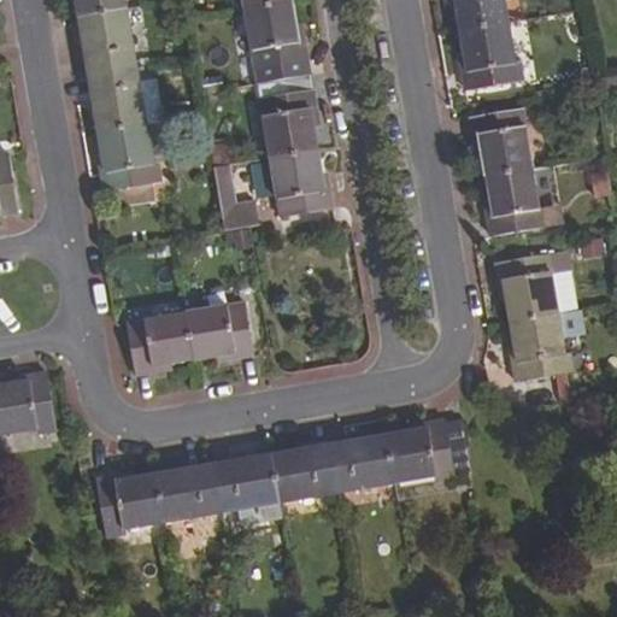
[(124,0),(76,0),(80,18),(127,10),(124,0)]
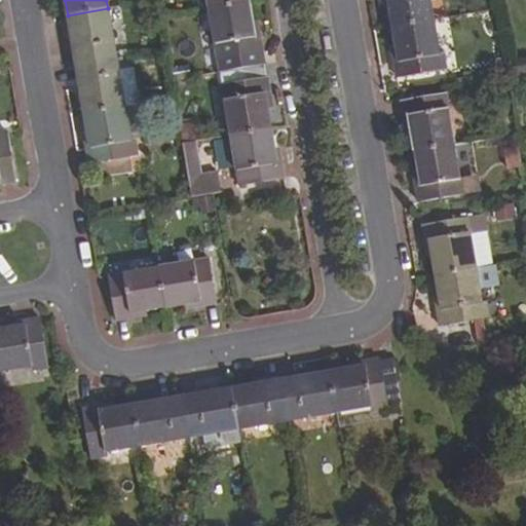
[(208,0),(210,9),(250,2),(249,0),(208,0)]
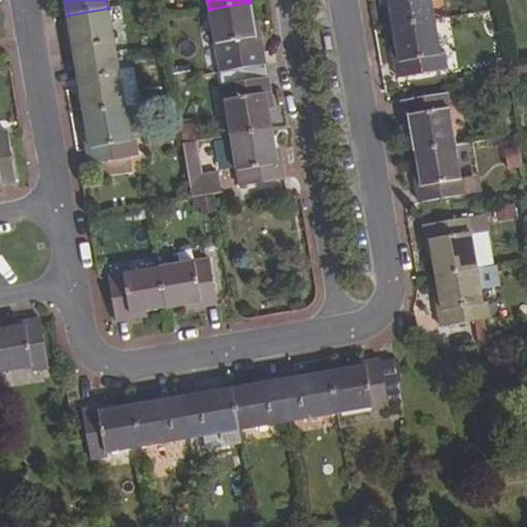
[(384,0),(385,1),(389,1),(393,27),(434,20),(430,0),(384,0)]
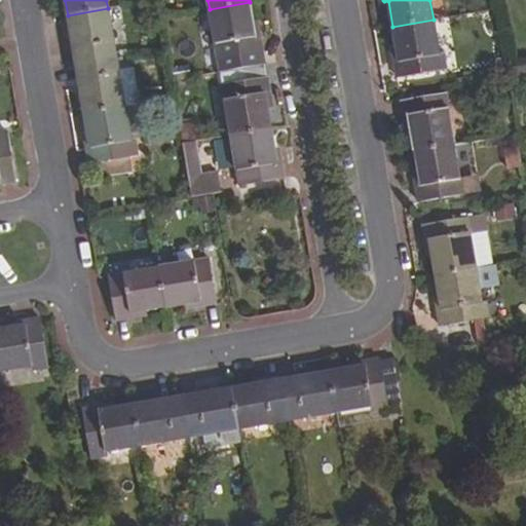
[(254,28),(250,2),(210,9),(218,60),(263,52),(258,28),(254,28)]
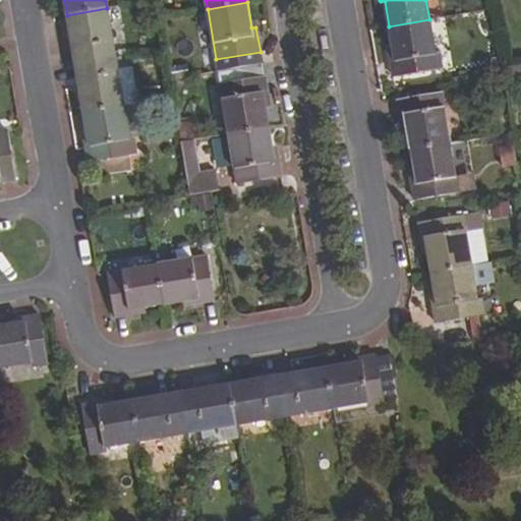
[(107,8),(67,15),(75,64),(116,56),(107,8)]
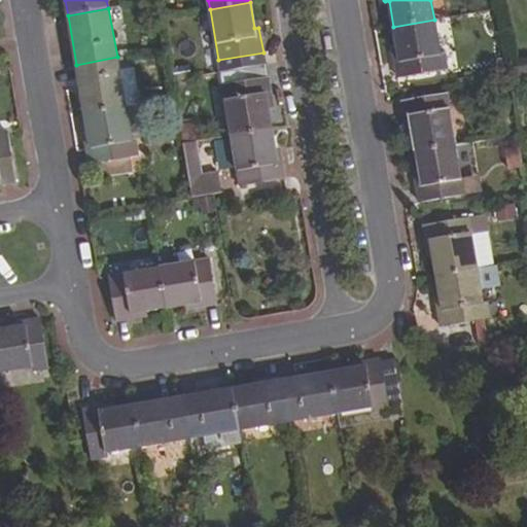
[(393,54),(398,78),(447,69),(444,53),(440,54),(434,20),(393,27),(397,53),(393,54)]
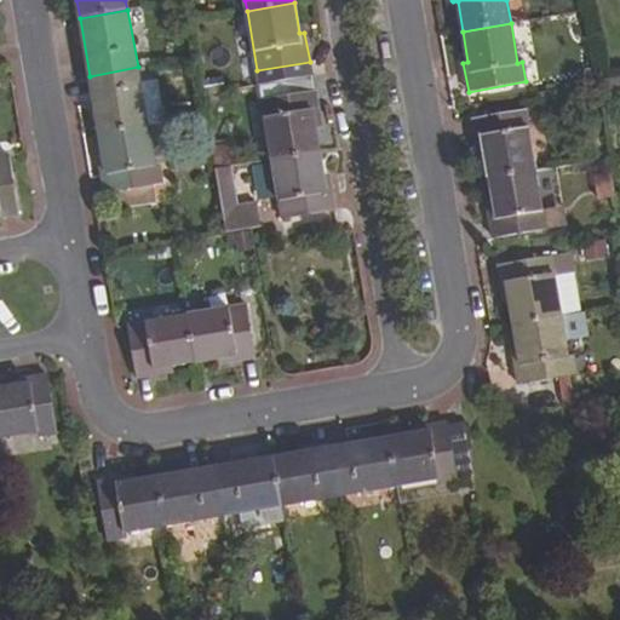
[(138,67),(90,76),(99,133),(148,125),(138,67)]
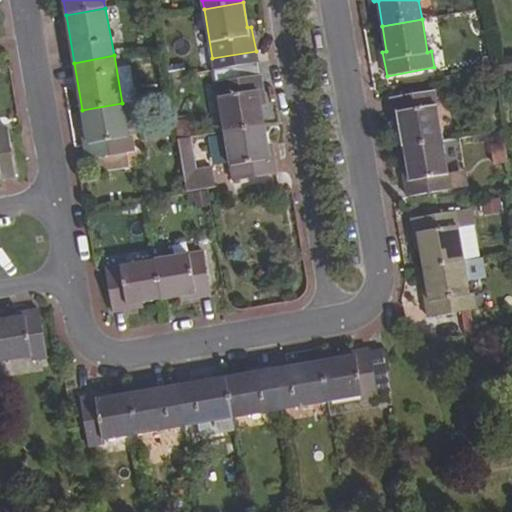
[(225,132),(264,125),(260,100),(264,99),(257,63),(215,70),(225,132)]
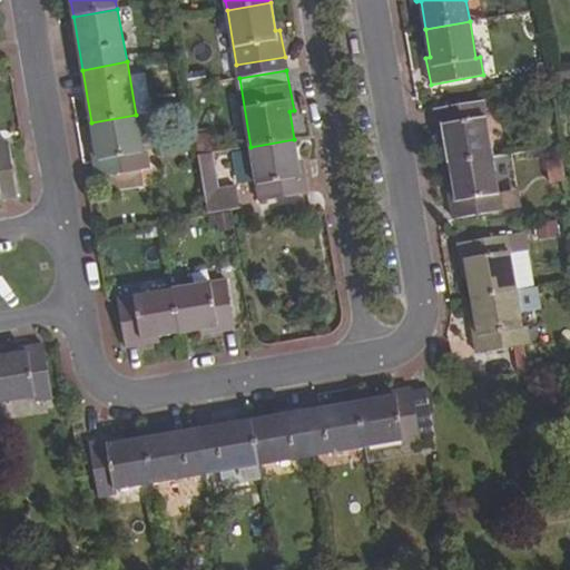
[(553,84),(569,80),(569,70),(552,74),(553,84)]
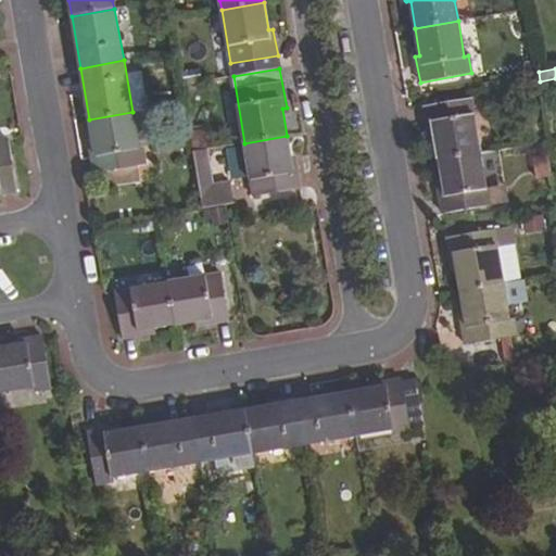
[(433,131),(438,160),(481,152),(472,99),(425,106),(429,131),(433,131)]
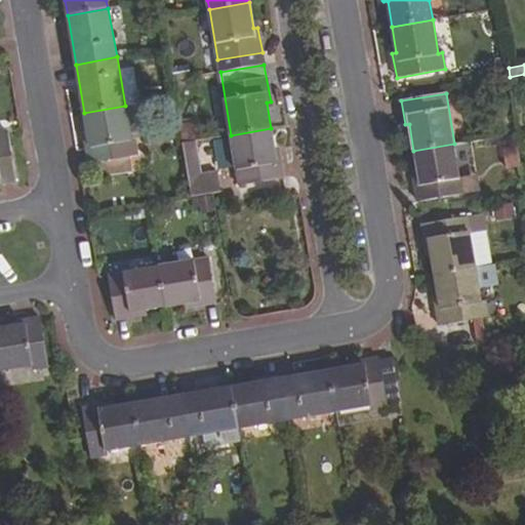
[(132,171),(130,157),(137,156),(134,138),(130,139),(125,106),(84,113),(89,138),(85,139),(89,164),(102,162),(104,176),(132,171)]
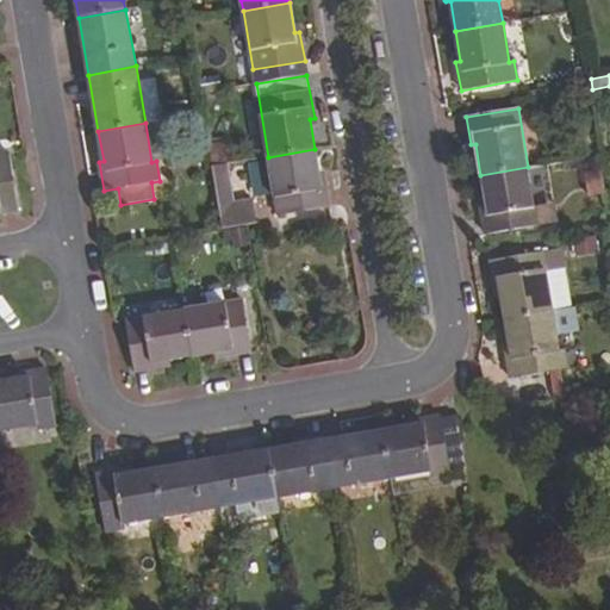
[(321,180),(315,149),(268,157),(279,216),(330,207),(325,179),(321,180)]
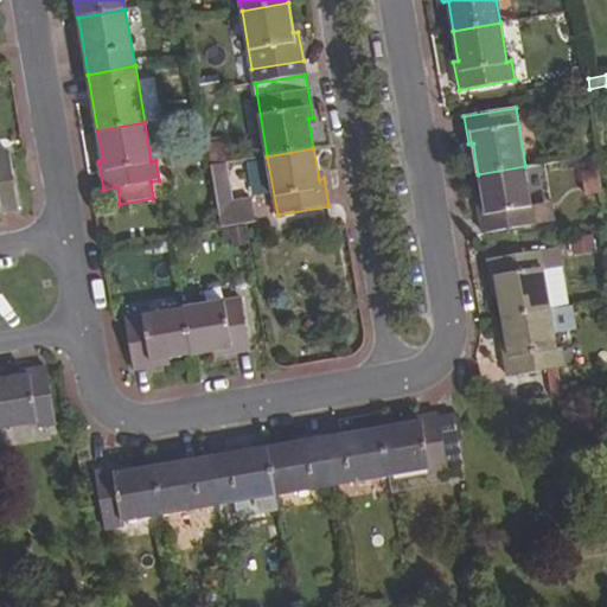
[(0,212),(19,210),(10,153),(0,154),(0,212)]
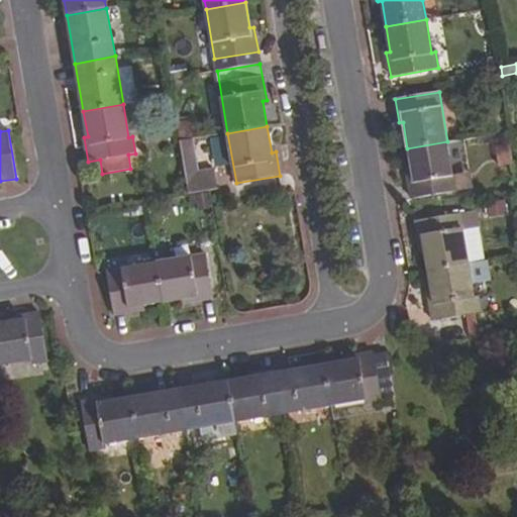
[(218,189),(214,169),(198,172),(193,139),(180,142),(189,194),(209,191),(218,189)]
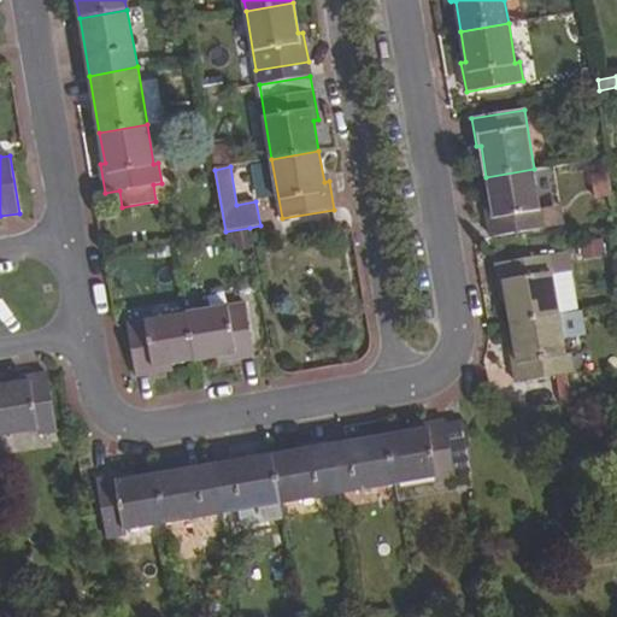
[(534,169),(486,177),(492,207),(486,209),(492,238),(544,228),(534,169)]
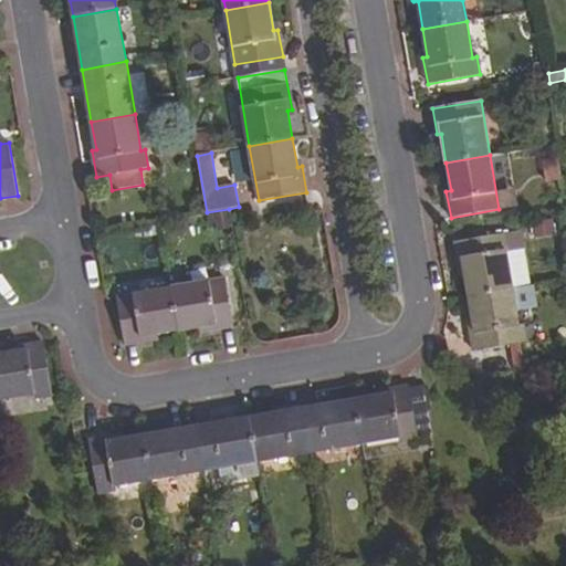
[(152,184),(148,168),(140,169),(143,185),(152,184)]
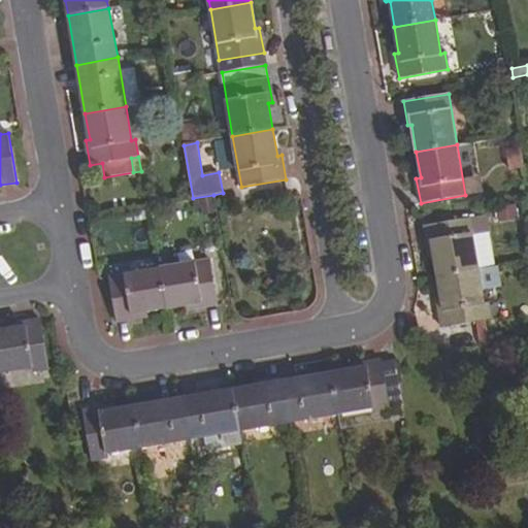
[(510,204),(497,206),(499,217),(513,213),(510,204)]
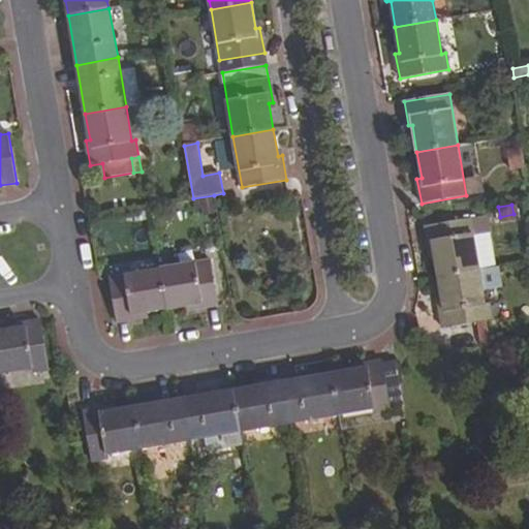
[(488,215),(425,226),(429,251),(433,251),(437,277),(478,270),(473,237),(491,232),(488,215)]
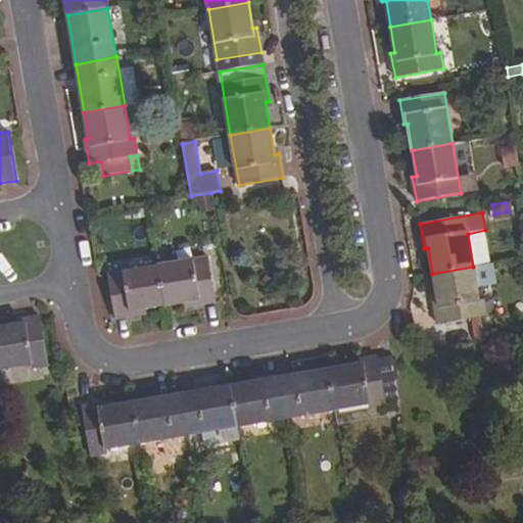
[(485,230),(468,234),(473,267),(491,264),(485,230)]
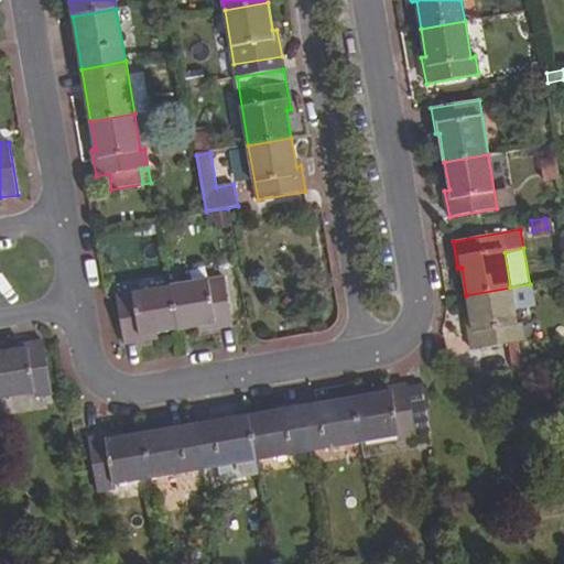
[(172,286),(179,331),(206,325),(207,331),(234,326),(225,278),(172,286)]
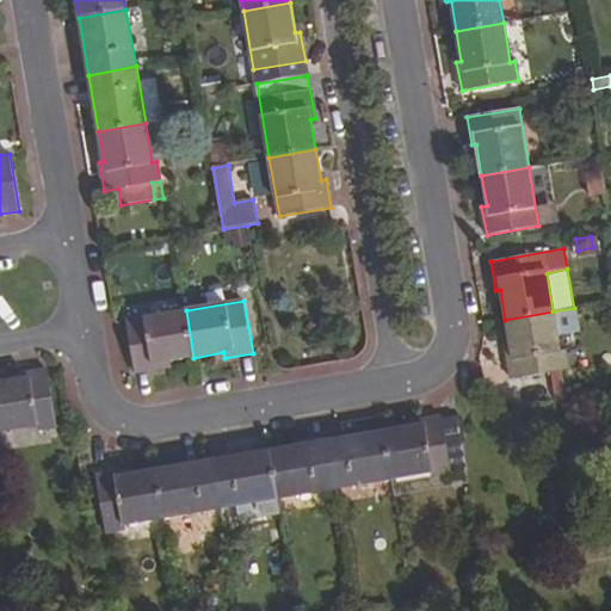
[(578,331),(574,308),(553,312),(556,334),(578,331)]
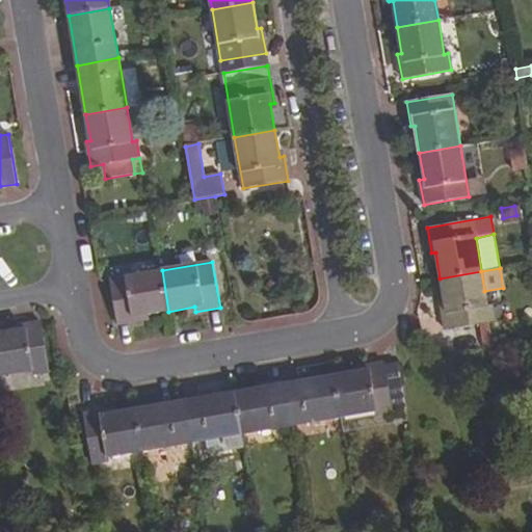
[(141,317),(168,312),(162,270),(109,280),(117,324),(141,321),(141,317)]
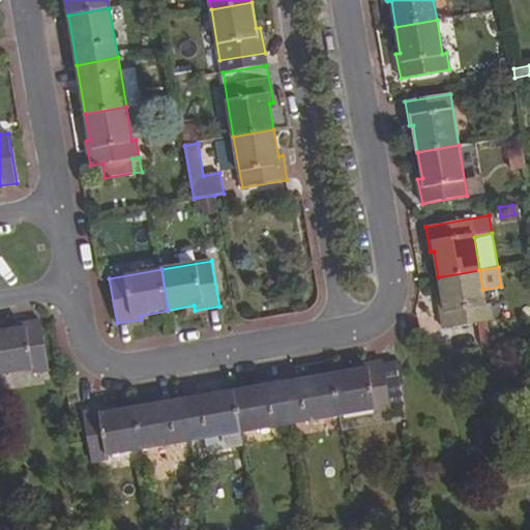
[(438,303),(443,329),(452,327),(477,323),(492,320),(489,303),(484,303),(482,290),(479,270),(438,277),(442,303),(438,303)]
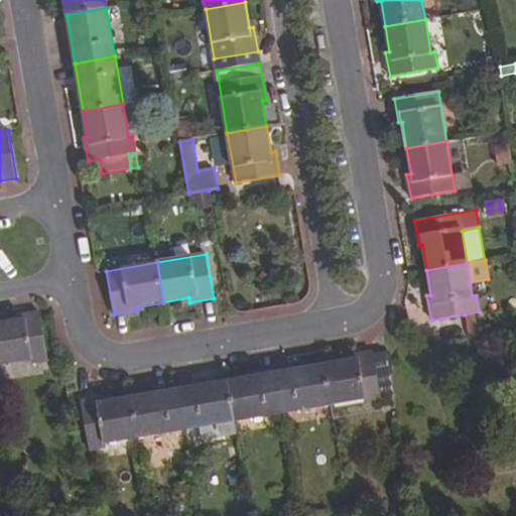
[(47,360),(39,312),(15,316),(15,320),(0,323),(0,364),(30,359),(30,363),(47,360)]
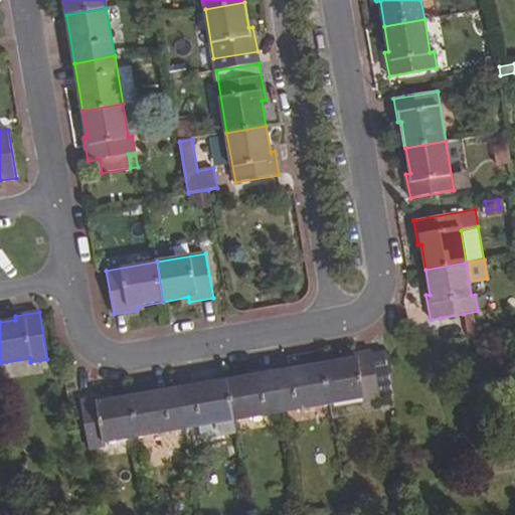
[(466,325),(464,314),(440,318),(442,329),(466,325)]
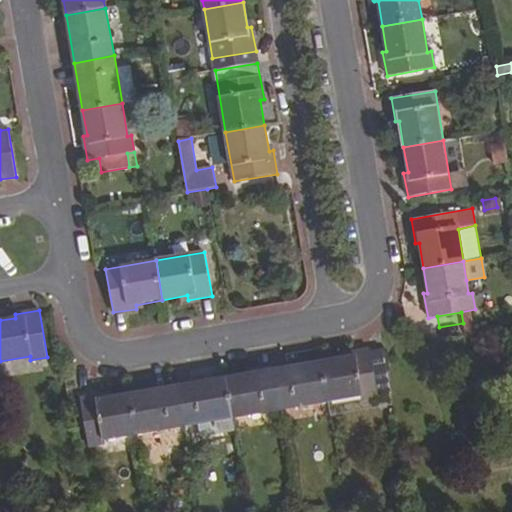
[(370,349),(378,397),(390,394),(382,347),(370,349)]
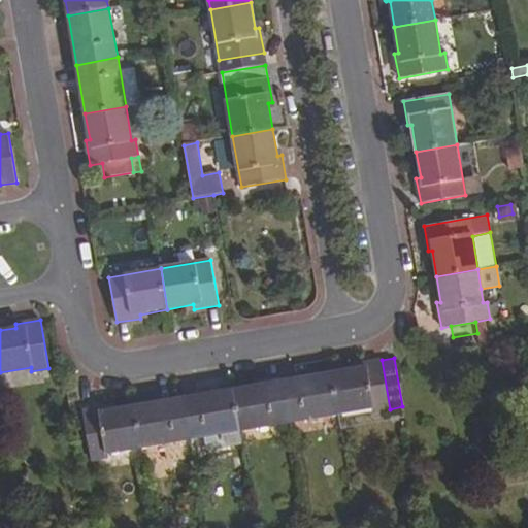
[(390,409),(382,360),(356,364),(357,368),(331,373),(338,414),(371,408),(372,413),(390,409)]
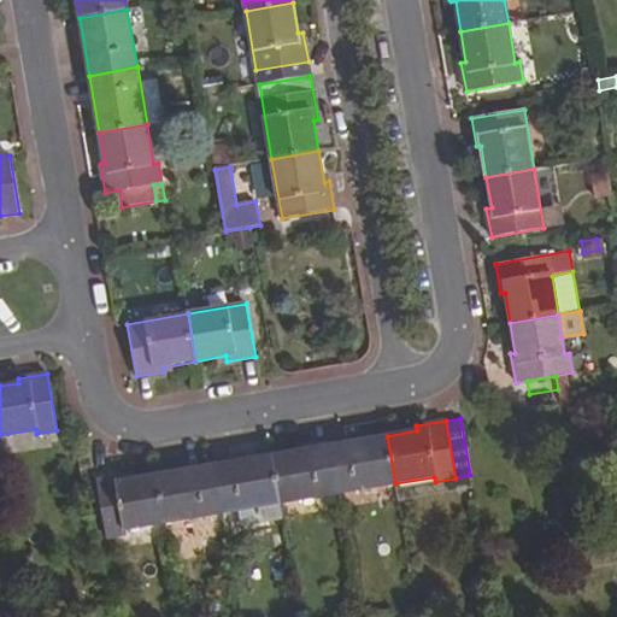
[(387,436),(330,446),(339,494),(395,483),(387,436)]
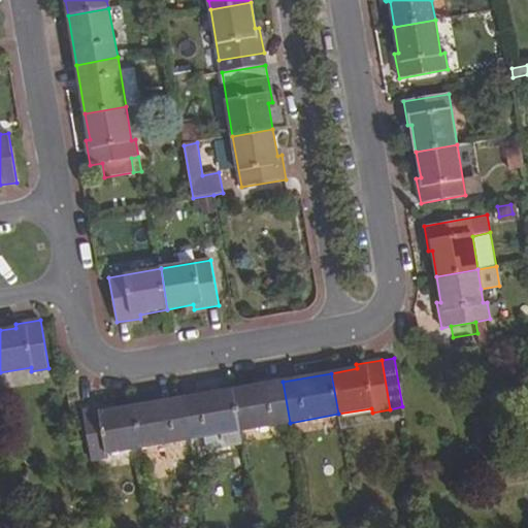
[(283,382),(233,390),(239,431),(290,423),(283,382)]
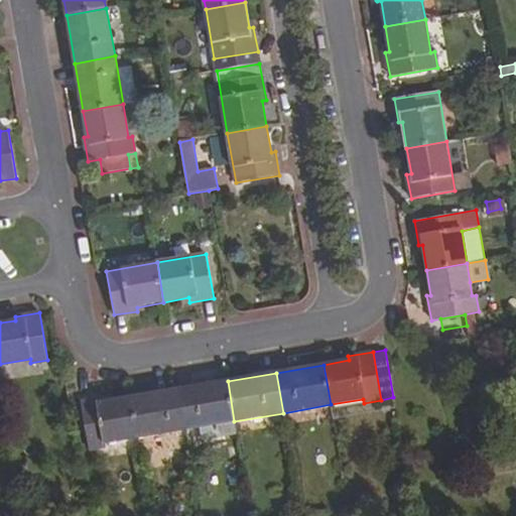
[(228,381),(179,390),(186,429),(200,427),(234,421),(228,381)]
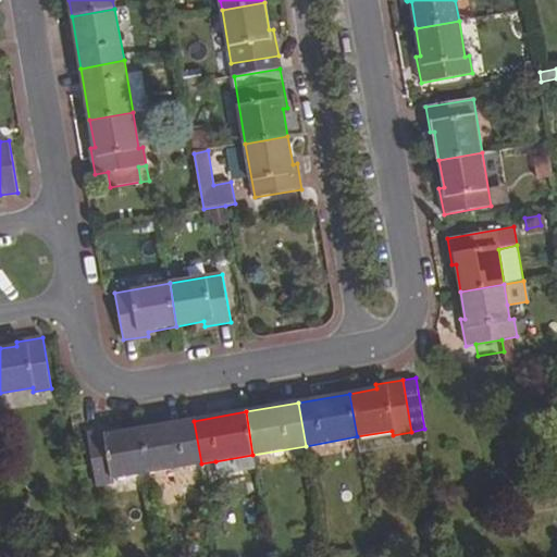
[(194,421),(141,430),(149,472),(201,463),(194,421)]
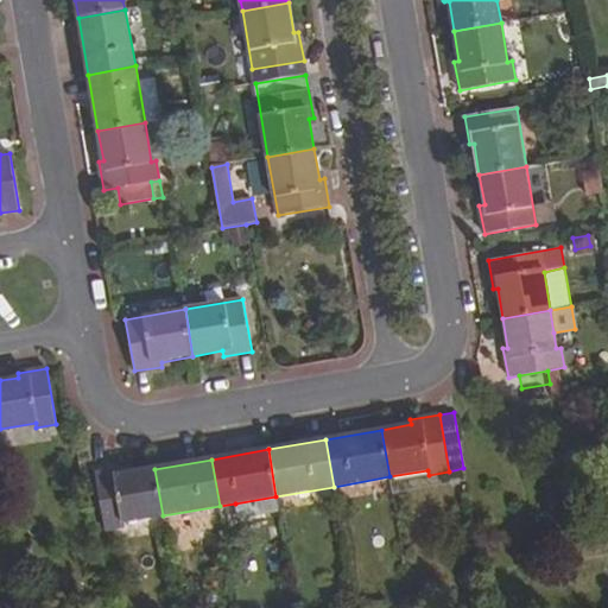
[(125,469),(95,474),(106,531),(125,526),(124,523),(163,515),(154,469),(125,474),(125,469)]
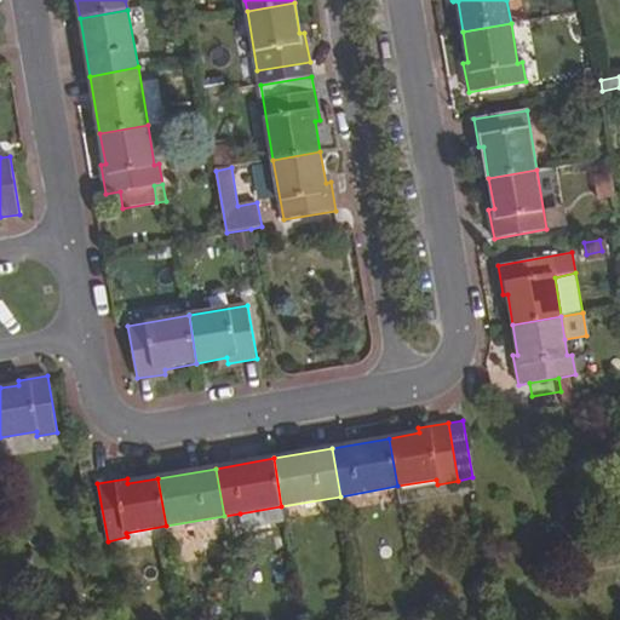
[(242,529),(285,522),(281,506),(240,514),(242,529)]
